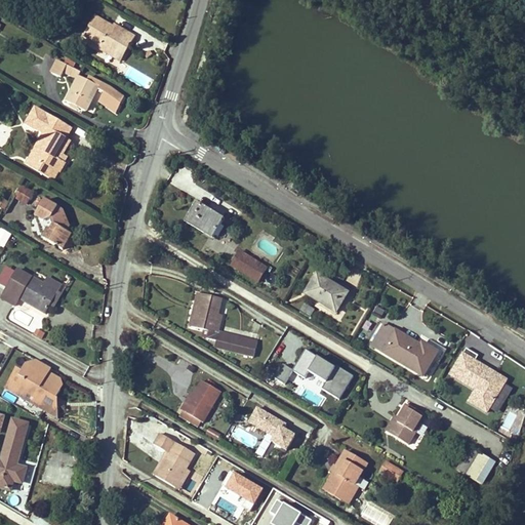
[(120,48),(129,52),(138,37),(124,28),(122,32),(98,18),(88,37),(103,46),(117,54),(120,48)]
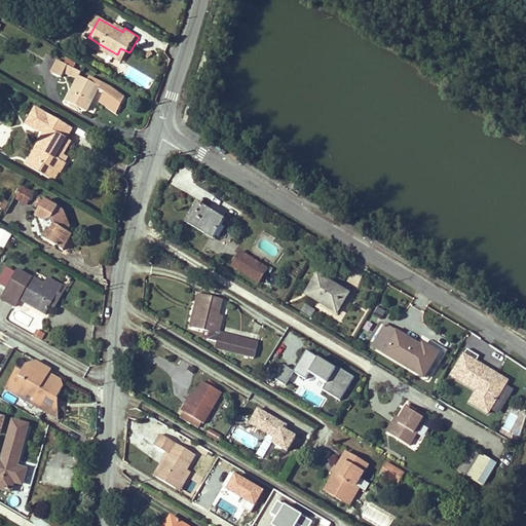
[(123,64),(129,52),(120,48),(117,54),(103,46),(101,50),(123,64)]
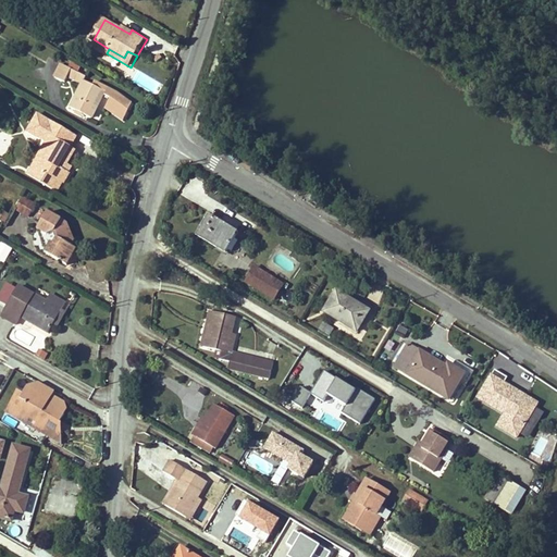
[(51,79),(62,86),(66,77),(81,87),(70,110),(90,122),(102,97),(110,101),(106,111),(123,122),(133,104),(96,84),(94,87),(86,84),(87,81),(71,71),(60,65),(51,79)]
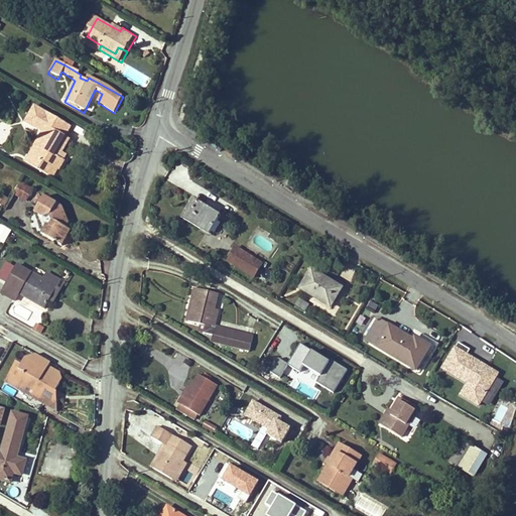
[(57,157),(60,152),(69,139),(63,136),(69,127),(44,113),(34,128),(42,132),(34,146),(38,148),(32,158),(41,163),(37,169),(48,176),(53,167),(57,170),(63,161),(57,157)]
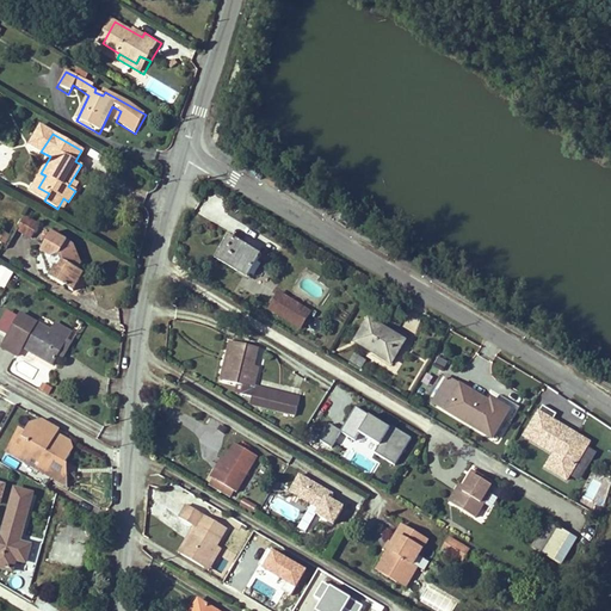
[(30,192),(44,201),(49,193),(38,187),(45,176),(41,173),(30,192)]
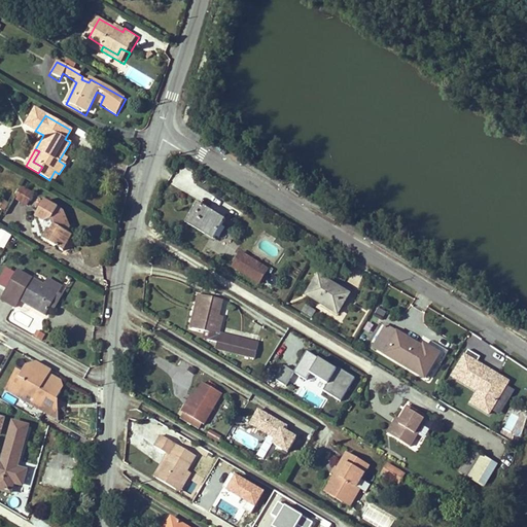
[(68,159),(62,155),(59,161),(65,165),(68,159)]
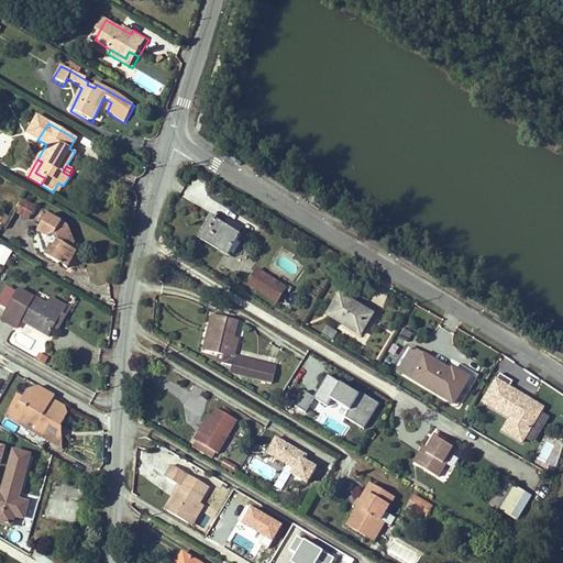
[(58,195),(63,186),(58,183),(53,192),(58,195)]
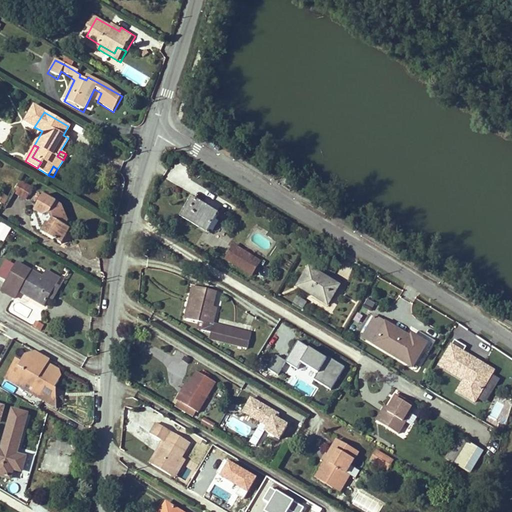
[(34,190),(23,183),(16,194),(28,201),(34,190)]
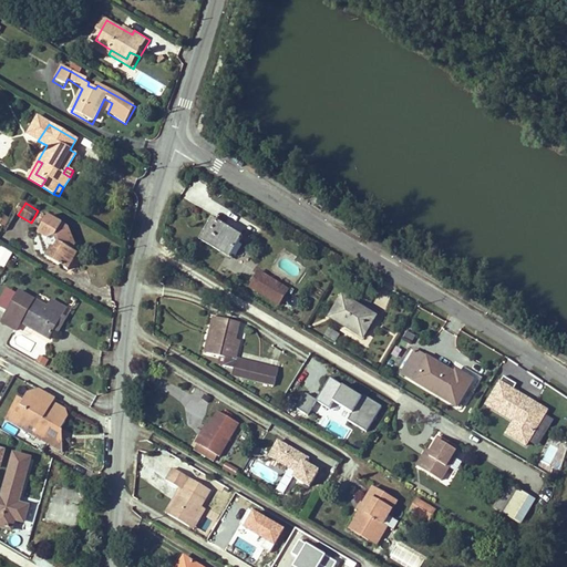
[(0,223),(7,226),(11,216),(1,213),(0,215),(0,223)]
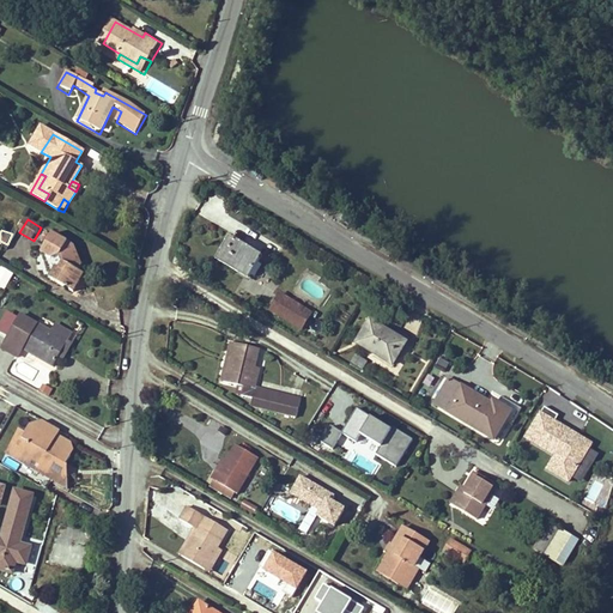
[(83,265),(74,246),(67,241),(65,244),(49,236),(40,253),(49,281),(72,295),(84,274),(79,271),(83,265)]
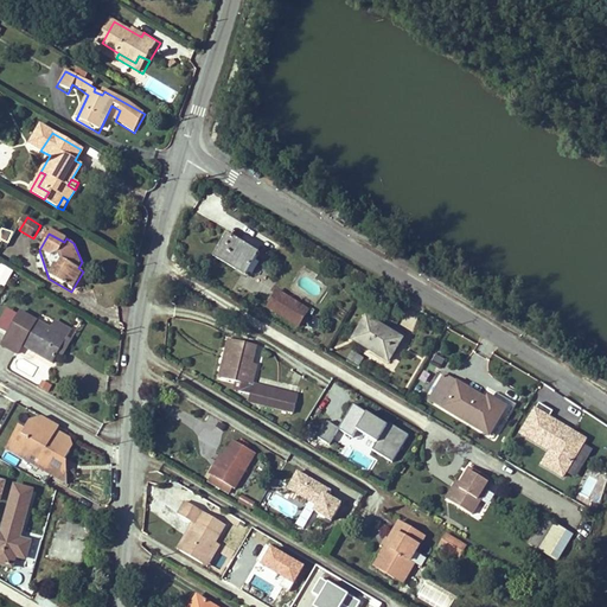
[(257,253),(229,234),(215,256),(244,275),(257,253)]
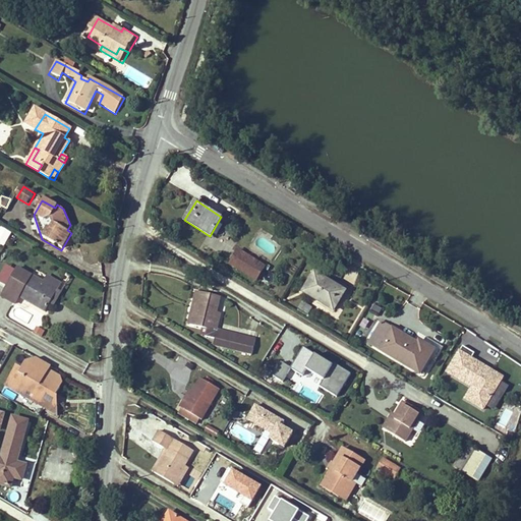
[(2,226),(0,228),(0,243),(4,246),(12,232),(2,226)]
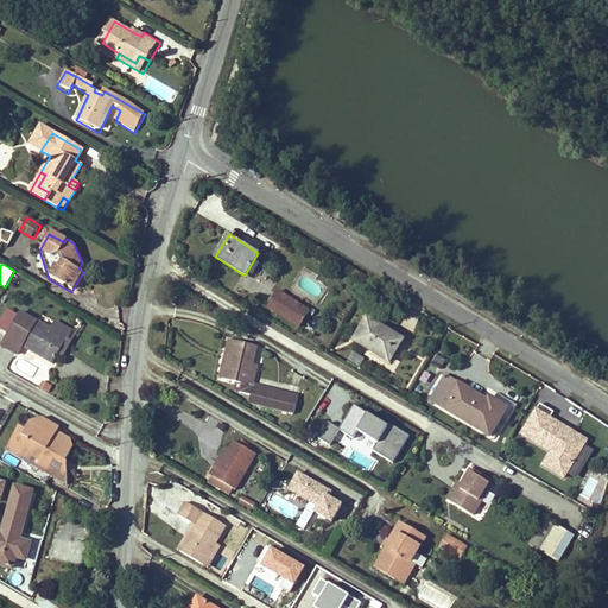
[(309,310),(278,293),(270,310),(299,327),(309,310)]
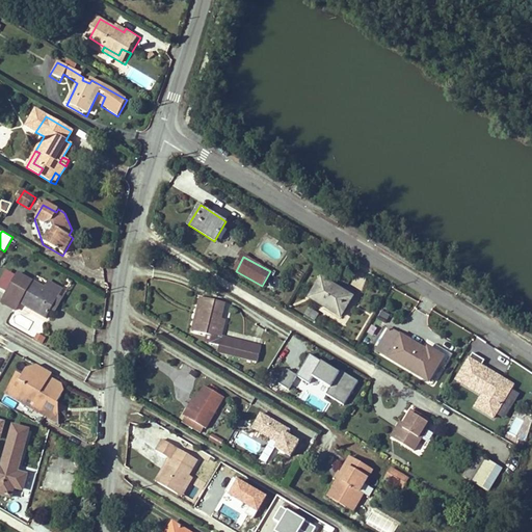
[(58,296),(20,272),(1,301),(14,309),(18,302),(45,319),(58,296)]
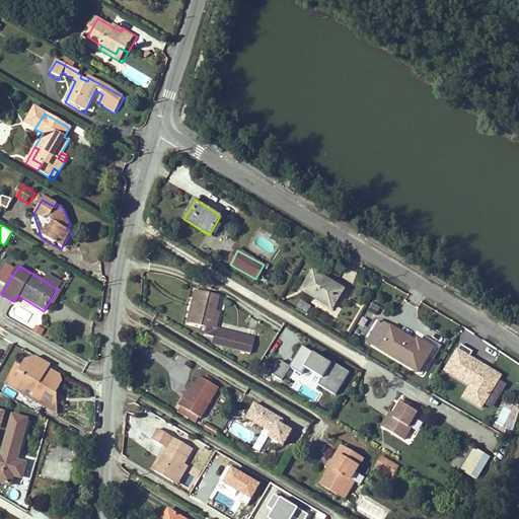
[(345,291),(314,273),(303,290),(334,308),(345,291)]
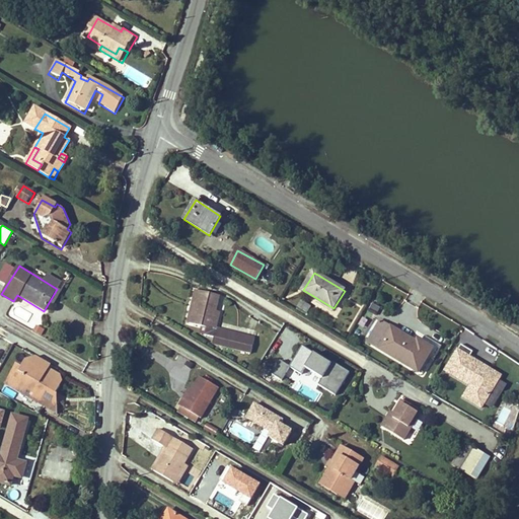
[(187,323),(192,324),(200,292),(194,290),(187,323)]
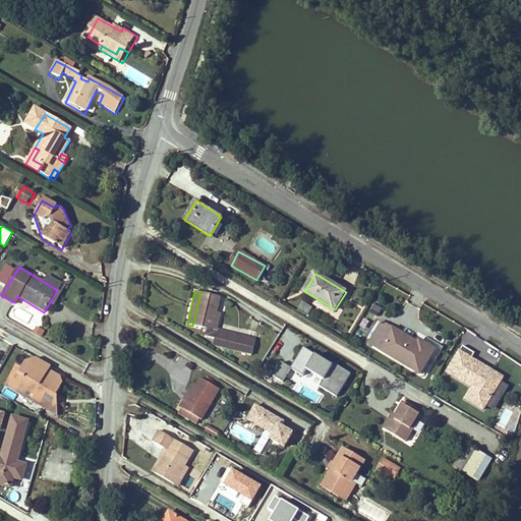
[(212,331),(216,311),(220,297),(200,293),(192,326),(212,331)]
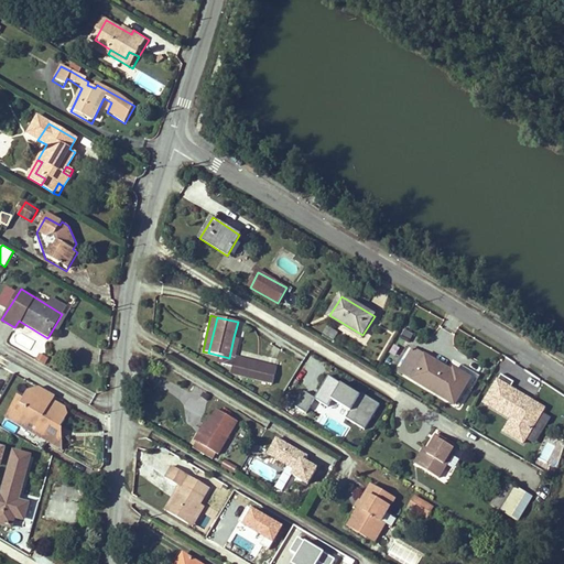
[(322,333),(334,339),(337,332),(326,325),(322,333)]
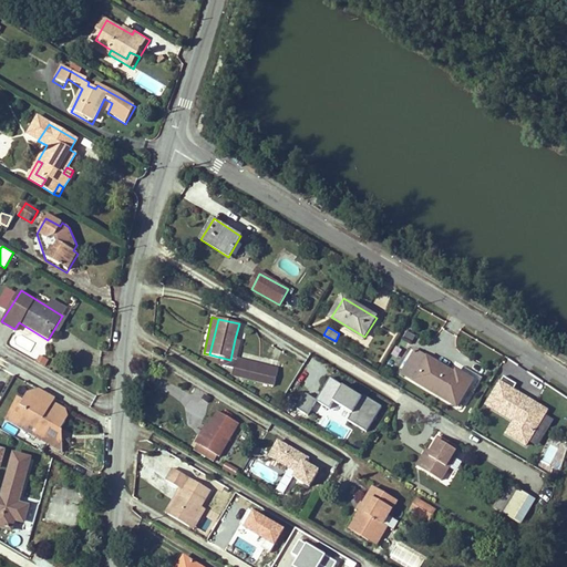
[(410,344),(415,336),(406,330),(401,339),(410,344)]
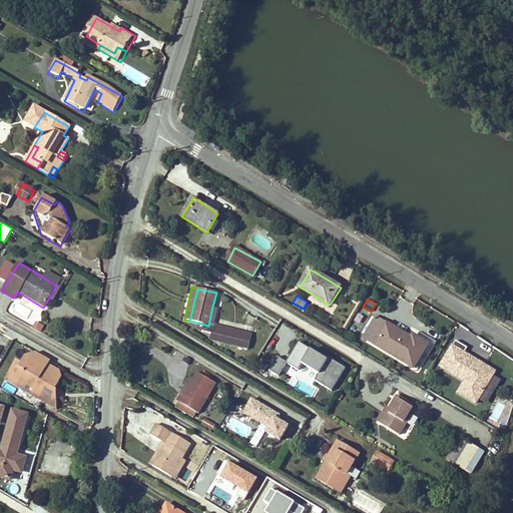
[(217,308),(212,307),(208,326),(212,327),(217,308)]
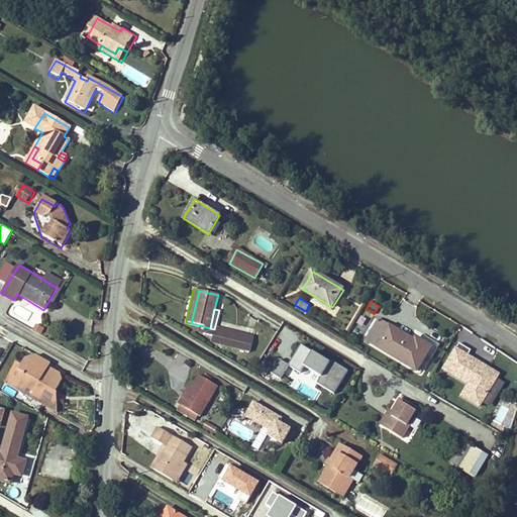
[(381,321),(368,341),(415,372),(431,347),(416,337),(413,341),(381,321)]
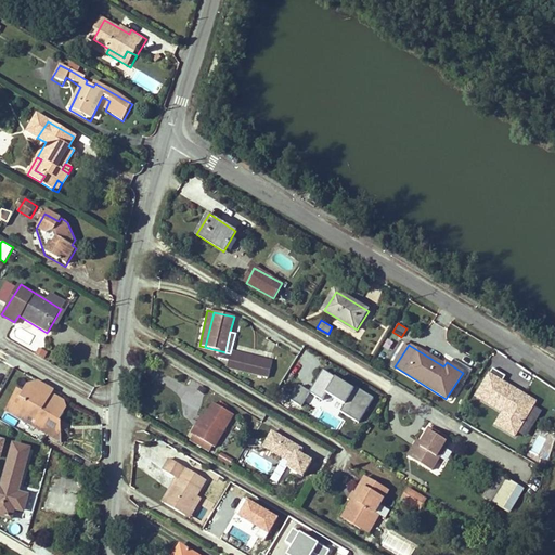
[(229,370),(240,372),(243,356),(232,353),(229,370)]
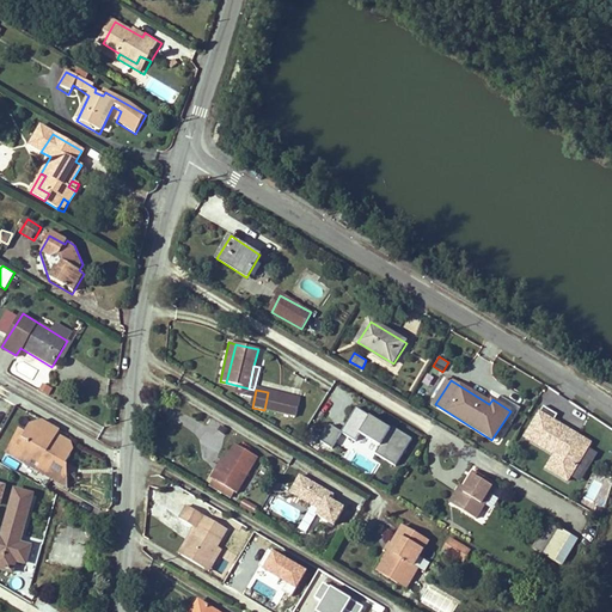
[(268,392),(264,410),(298,417),(301,399),(268,392)]
